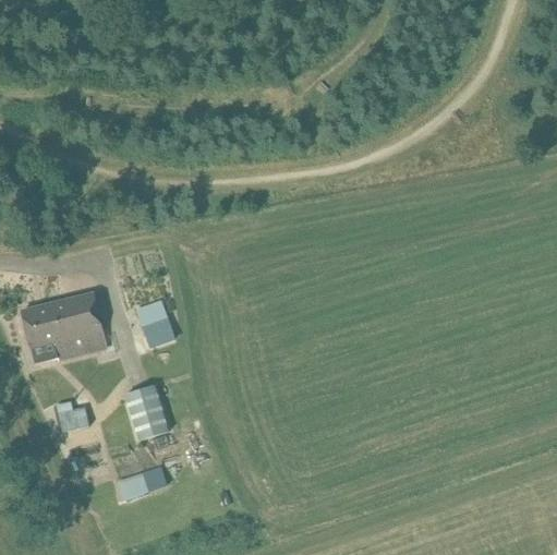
[(93,293),(21,311),(29,346),(34,362),(56,357),(106,345),(93,293)]
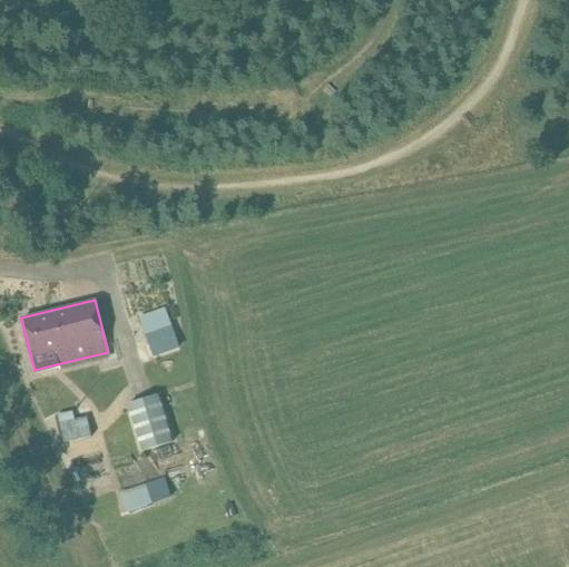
[(169,323),(164,308),(138,316),(146,332),(169,323)]
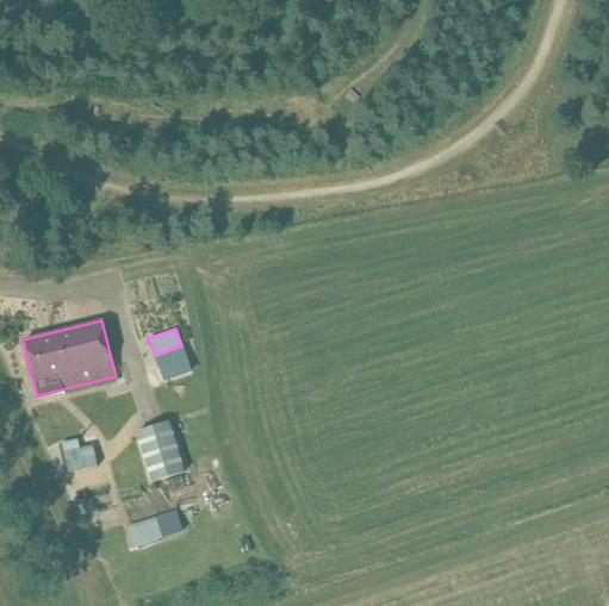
[(169,418),(136,429),(153,479),(185,468),(169,418)]
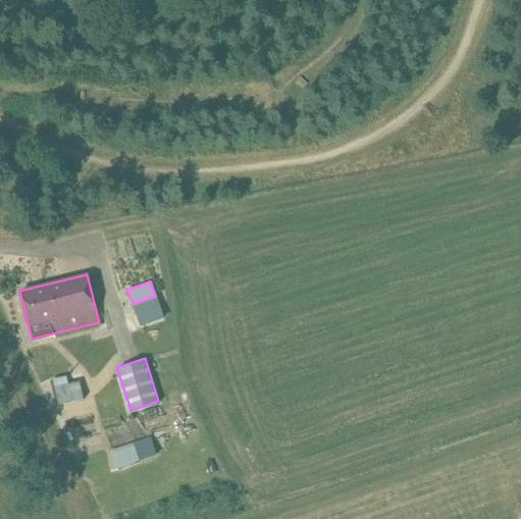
[(51,378),(58,403),(83,398),(80,379),(66,382),(65,375),(51,378)]
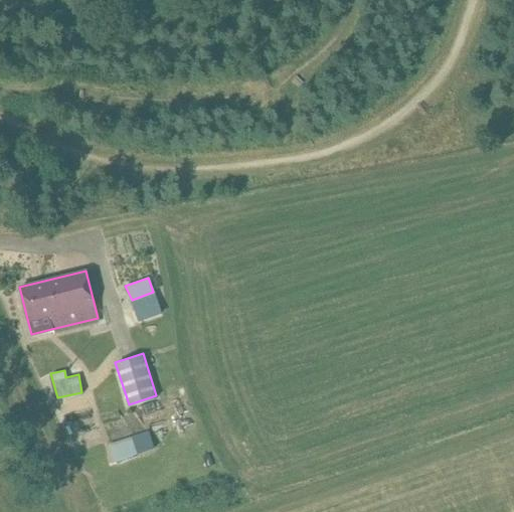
[(153,447),(147,432),(109,445),(114,460),(153,447)]
